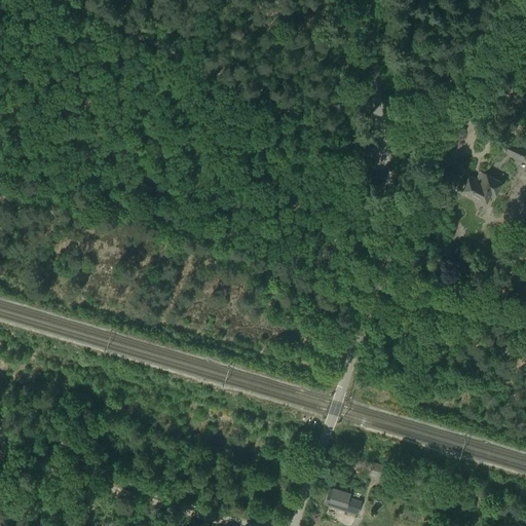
[(517,147),(499,139),(496,145),(513,154),(517,147)]
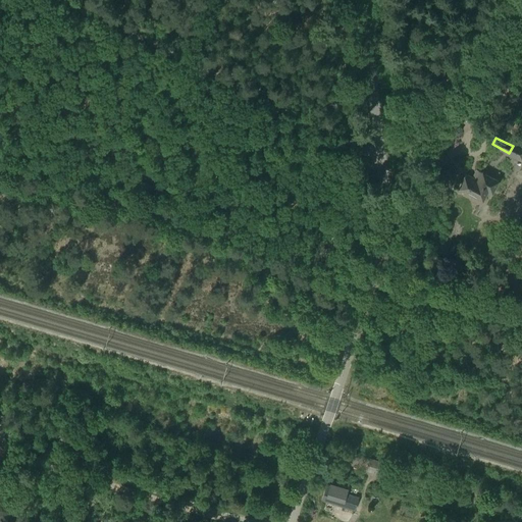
[(457,189),(467,194),(468,192),(483,200),(488,191),(492,192),(499,180),(477,169),(471,180),(464,176),(457,189)]
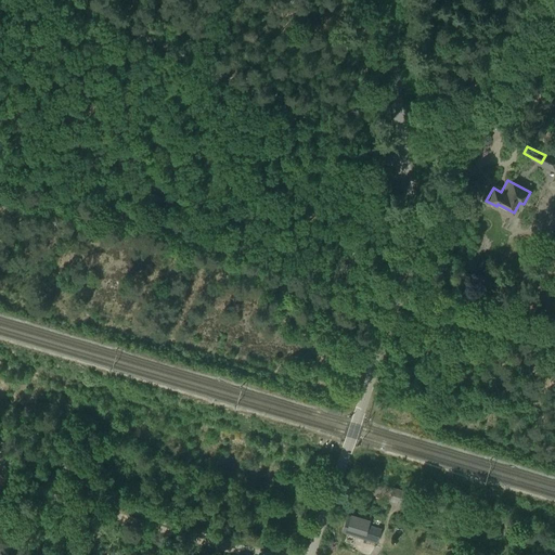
[(477,202),(470,197),(464,209),(472,214),(477,202)]
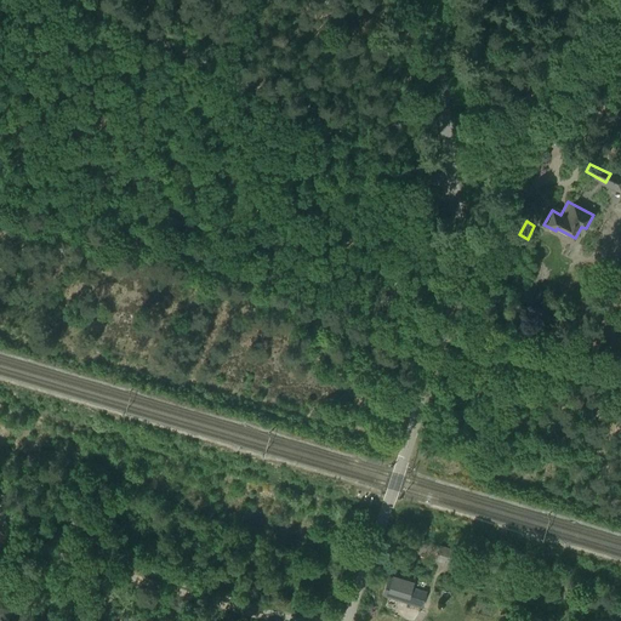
[(436,559),(457,565),(461,551),(439,545),(436,559)]
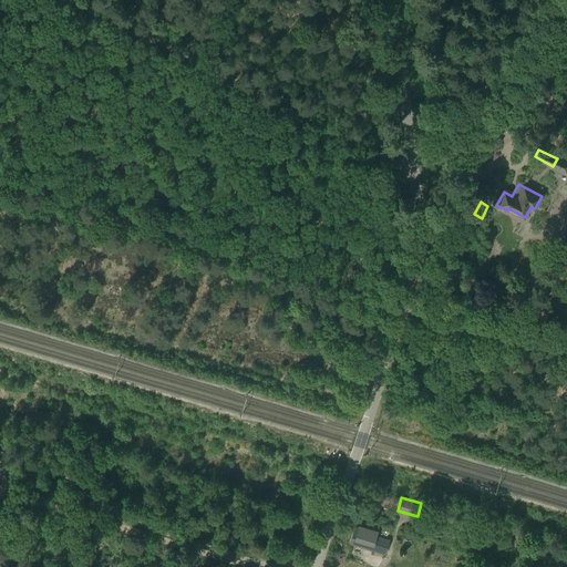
[(349,543),(384,554),(387,547),(390,539),(377,535),(378,532),(359,526),(358,528),(354,527),(351,536),(349,543)]
